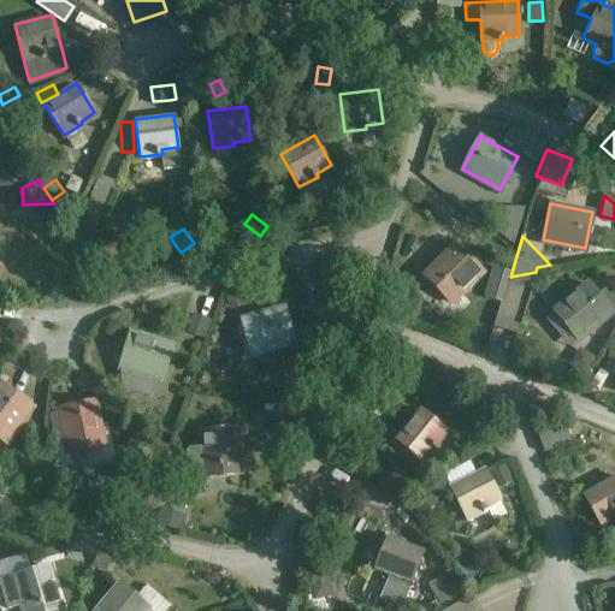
[(455,244),(425,274),(451,301),(482,270),(455,244)]
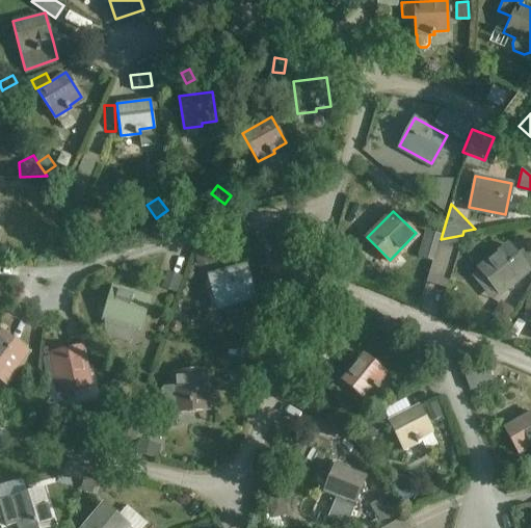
[(311,223),(303,215),(295,222),(302,231),(311,223)]
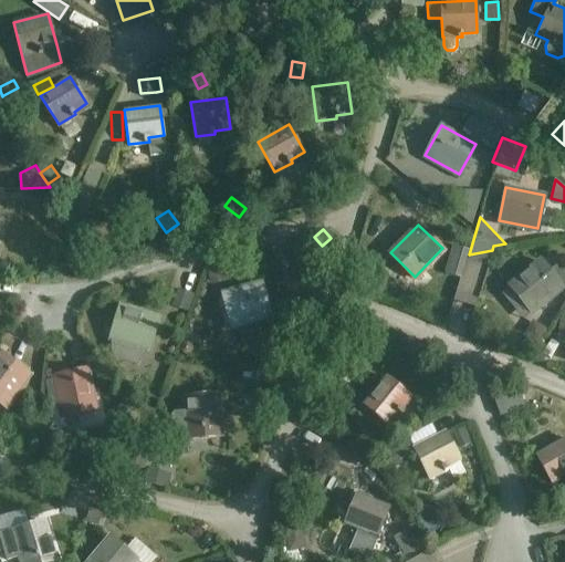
[(453,243),(446,269),(460,273),(468,248),(453,243)]
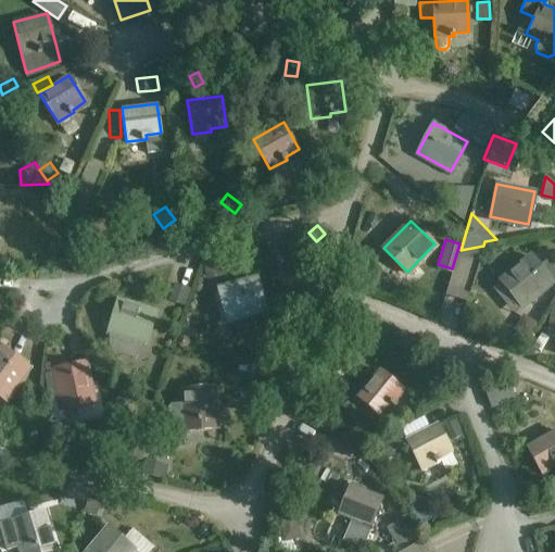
[(531,254),(501,279),(521,305),(552,280),(551,279),(554,276),(554,262),(549,255),(538,264),(531,254)]
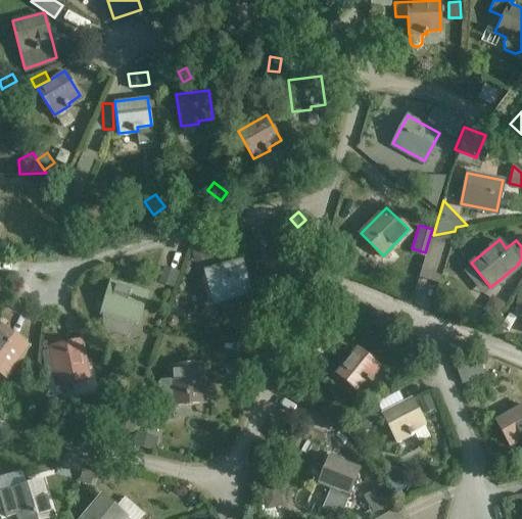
[(194,261),(211,255),(207,240),(190,245),(194,261)]
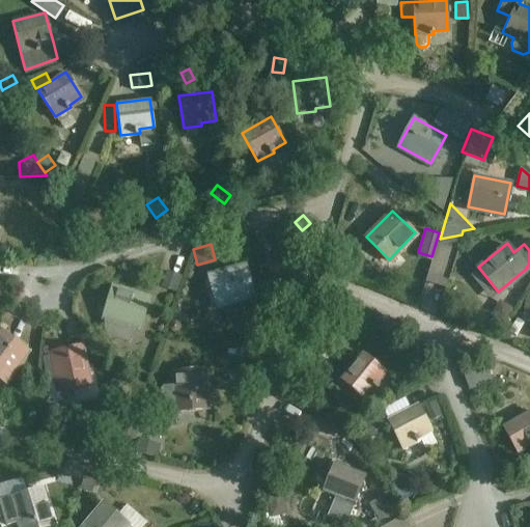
[(253,296),(245,265),(208,275),(218,305),(253,296)]
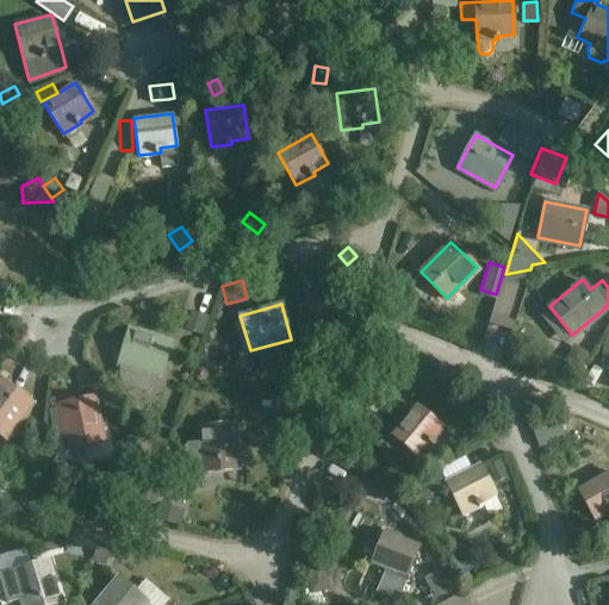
[(203,334),(209,315),(191,309),(185,328),(203,334)]
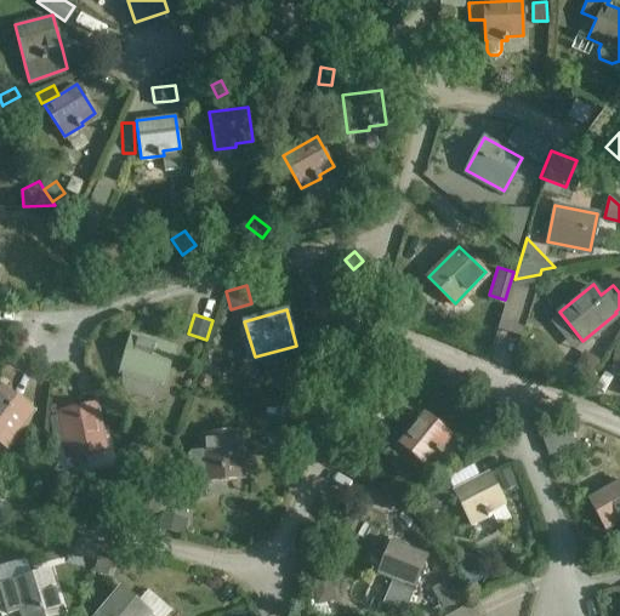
[(176,348),(168,346),(132,335),(121,370),(121,389),(151,399),(161,382),(165,383),(176,348)]
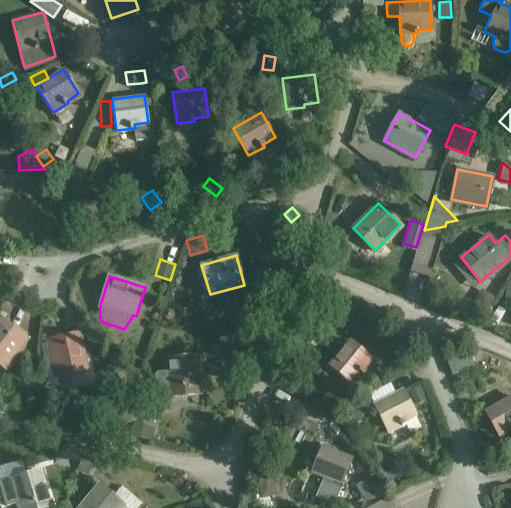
[(481,288),(473,301),(486,309),(494,296),(481,288)]
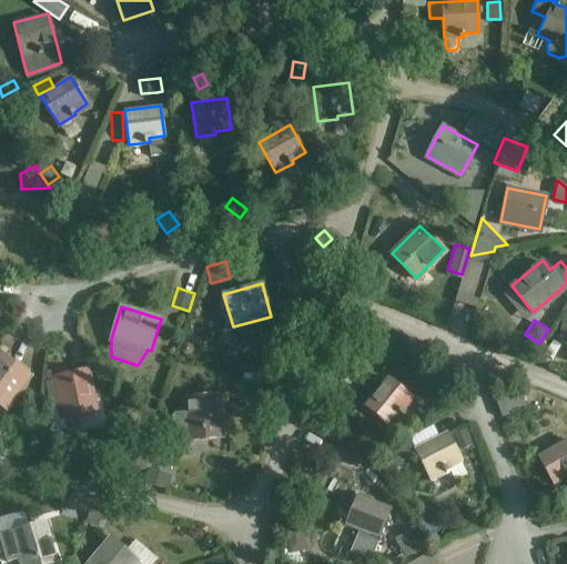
[(193,346),(191,343),(188,341),(183,342),(181,345),(181,349),(183,352),(185,353),(190,353),(193,350),(193,346)]
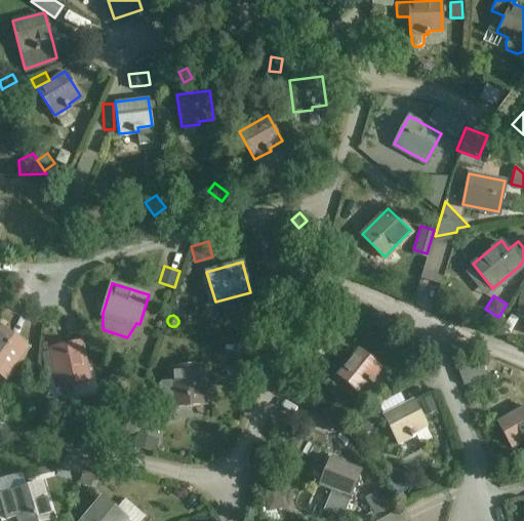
[(27,346),(1,327),(0,328),(0,371),(4,375),(27,346)]
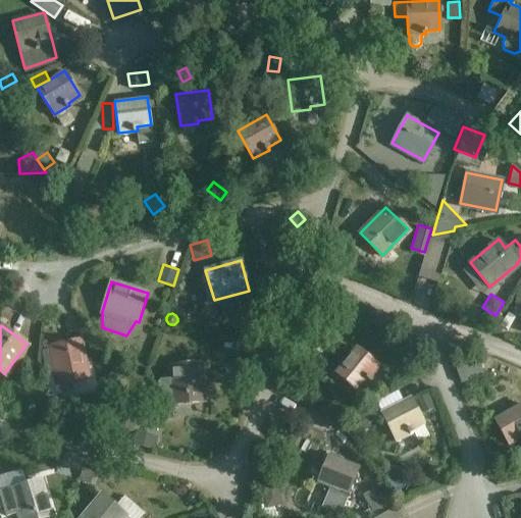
[(87,375),(80,340),(49,346),(57,381),(87,375)]
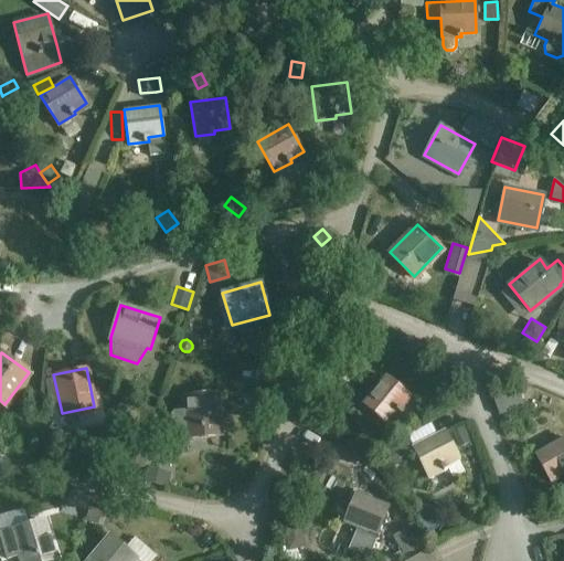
[(410,395),(385,376),(362,402),(390,424),(402,409),(400,406),(410,395)]
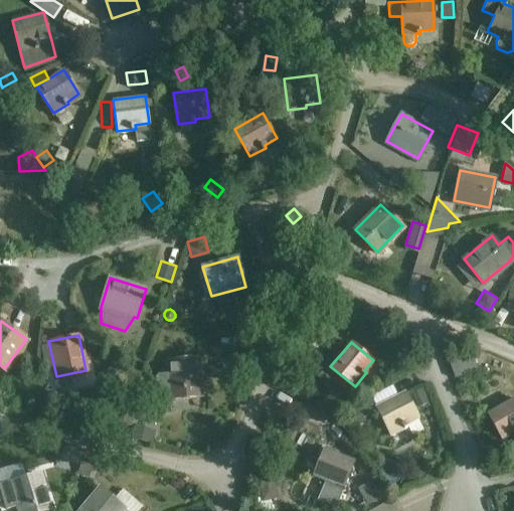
[(299,352),(296,366),(310,369),(313,354),(310,354),(299,352)]
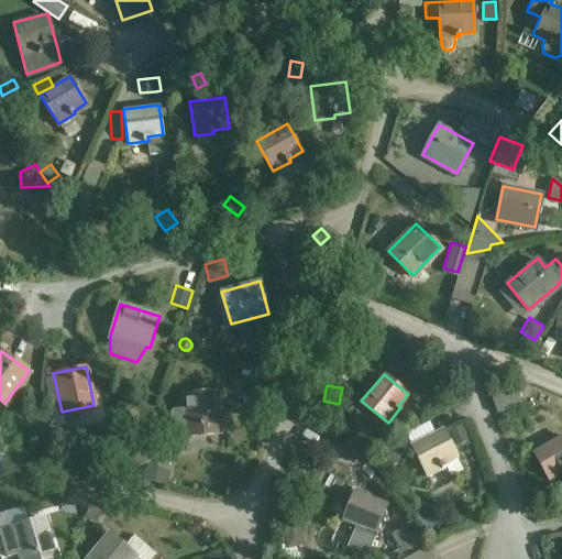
[(176,433),(185,431),(185,434),(219,431),(216,392),(183,394),(184,406),(174,407),(171,410),(172,429),(176,433)]
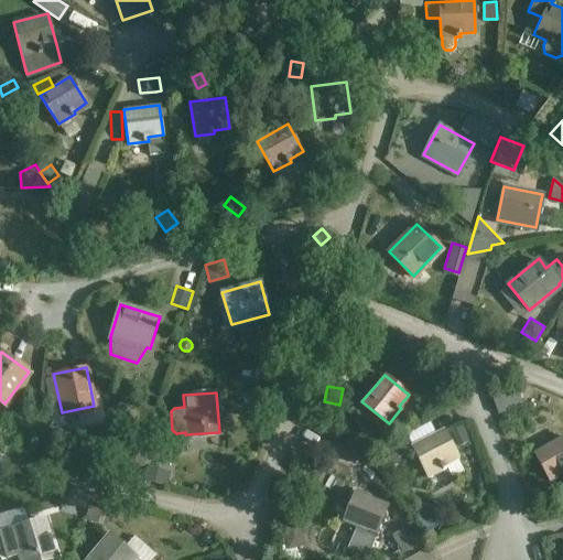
[(125,432),(139,437),(141,424),(128,421),(125,432)]
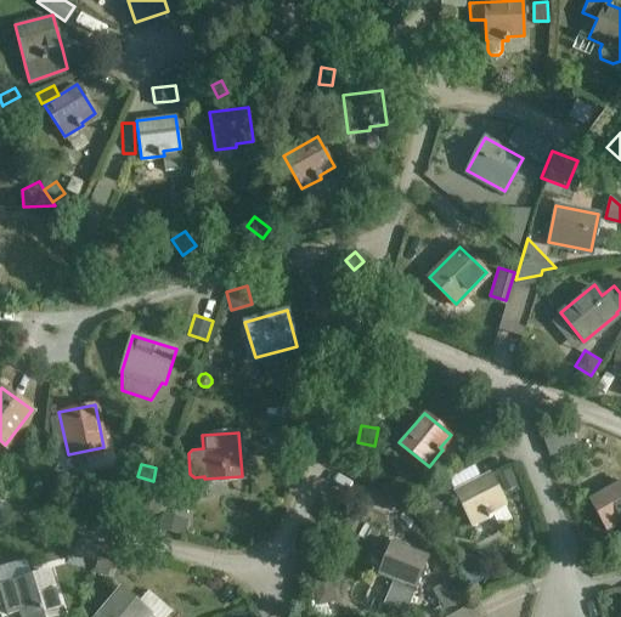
[(506,504),(489,473),(455,491),(473,525),(492,514),(491,511),(506,504)]
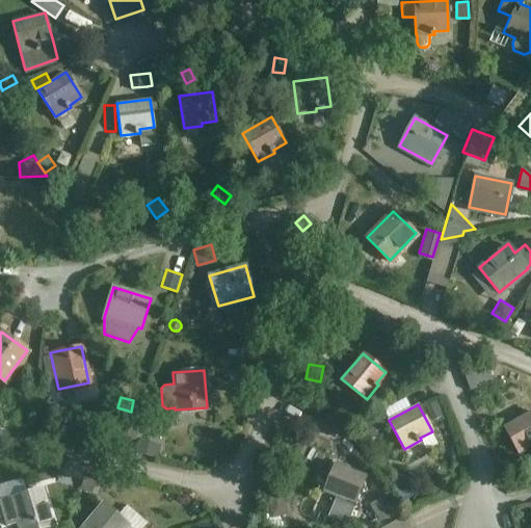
[(530,446),(530,411),(504,426),(519,452),(530,446)]
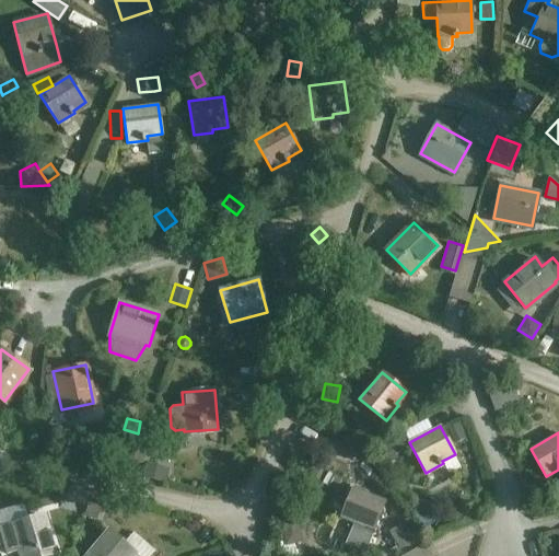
[(309,443),(316,461),(329,455),(322,438),(309,443)]
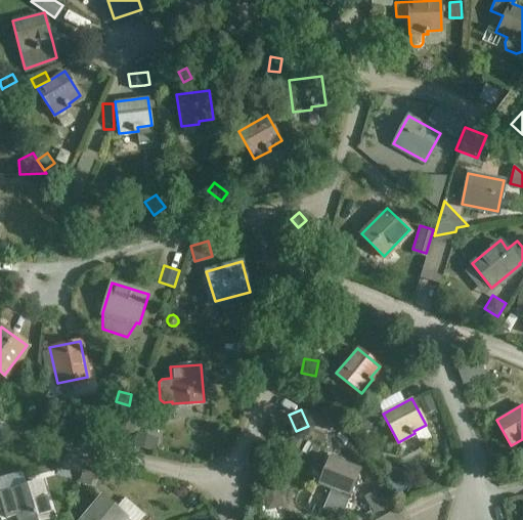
[(363,413),(345,425),(352,436),(354,435),(372,424),(363,413)]
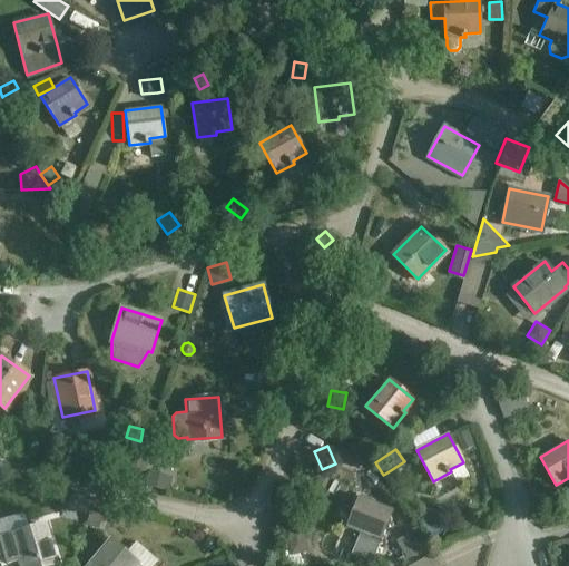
[(150,472),(147,485),(168,490),(172,478),(150,472)]
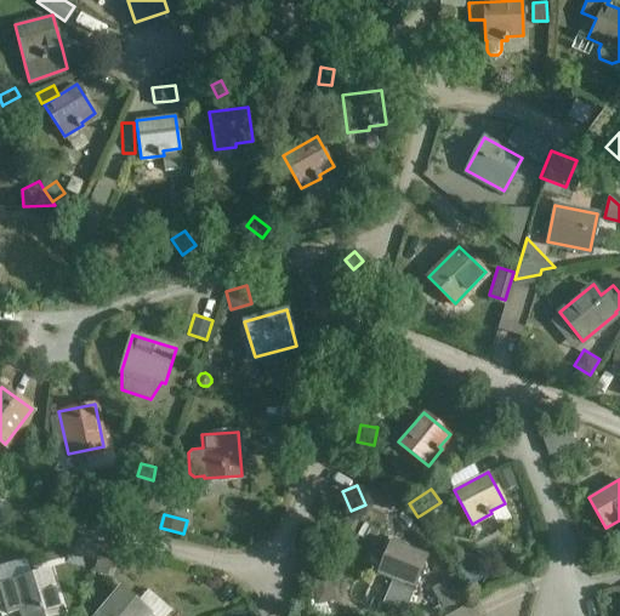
[(391,540),(377,572),(392,577),(382,602),(404,610),(413,589),(427,554),(391,540)]
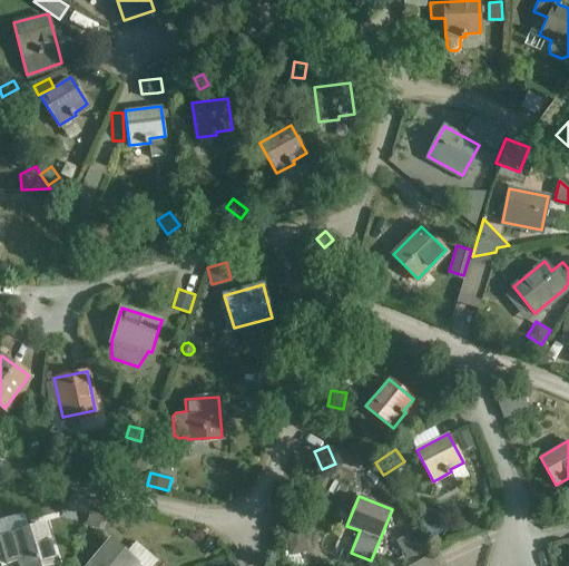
[(94,498),(87,521),(98,525),(106,501),(94,498)]
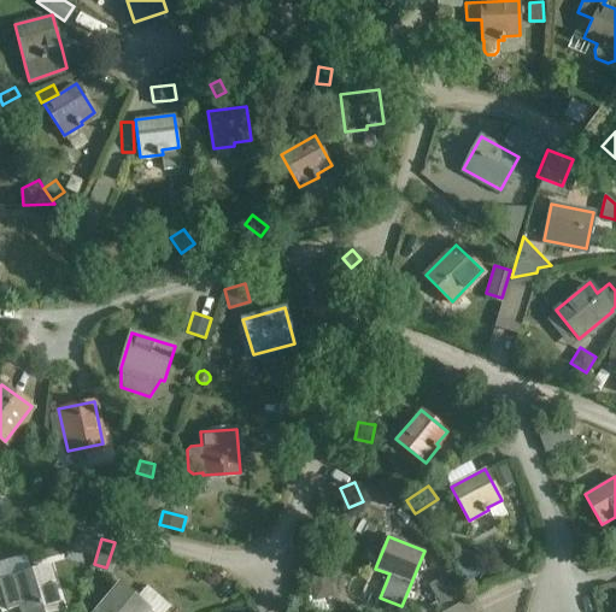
[(0,596),(4,595),(7,607),(22,602),(23,611),(46,611),(60,607),(48,566),(29,572),(22,552),(0,558),(0,596)]
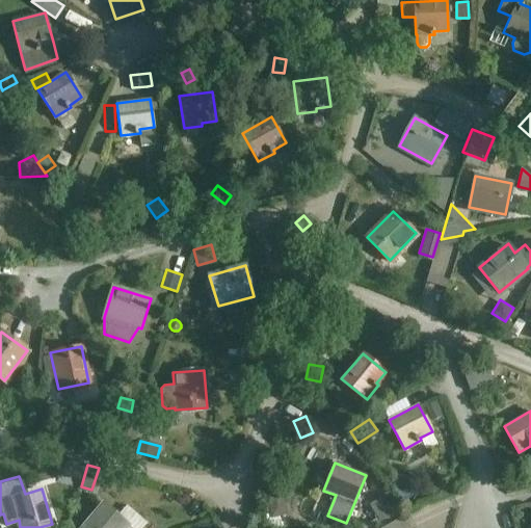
[(386,493),(370,502),(379,519),(398,511),(386,493)]
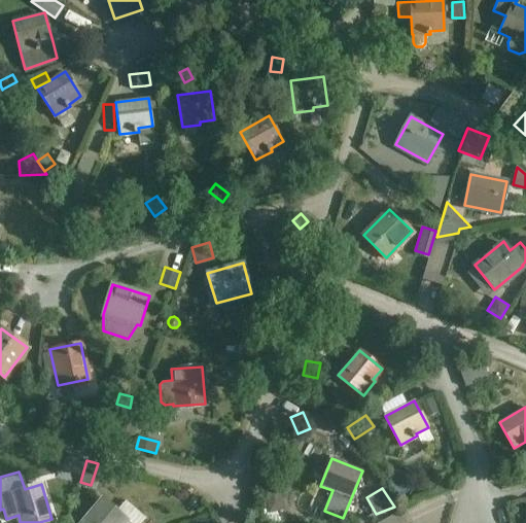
[(283,514),(277,489),(261,493),(268,518),(283,514)]
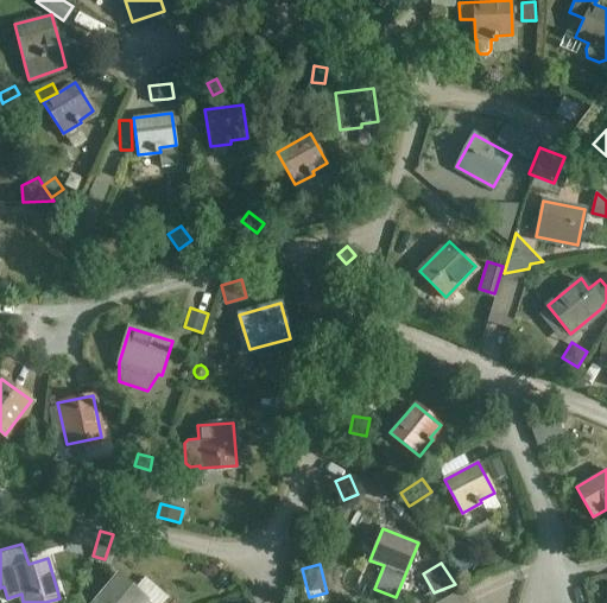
[(141,602),(145,600),(150,602),(162,602),(169,596),(145,576),(133,588),(119,575),(94,602),(141,602)]
